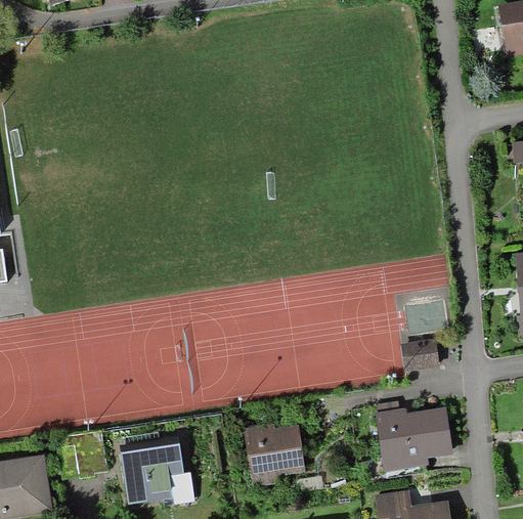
[(522,0),(500,4),(508,53),(522,50),(522,0)]
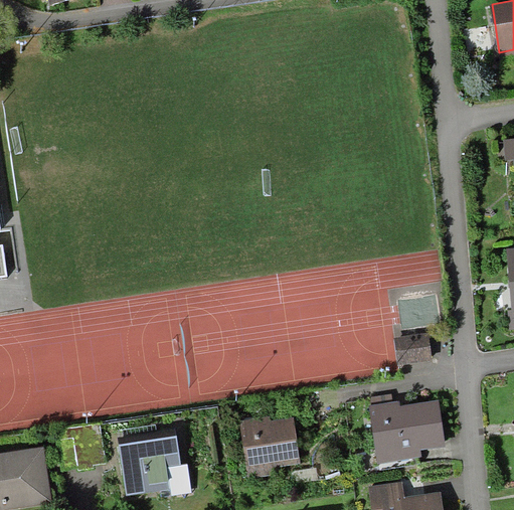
[(513,139),(505,140),(506,157),(513,157),(513,139)]
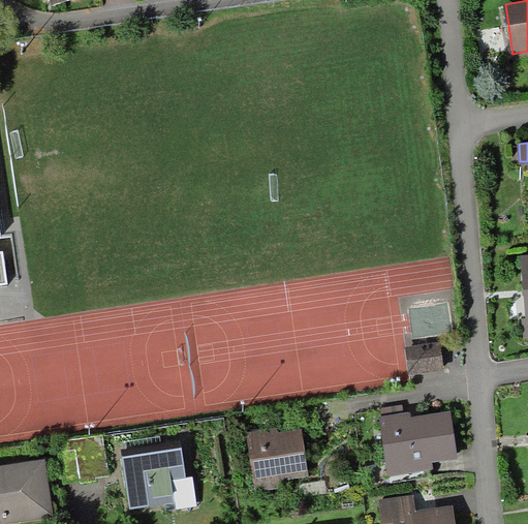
[(440,341),(410,344),(413,372),(443,369),(440,341)]
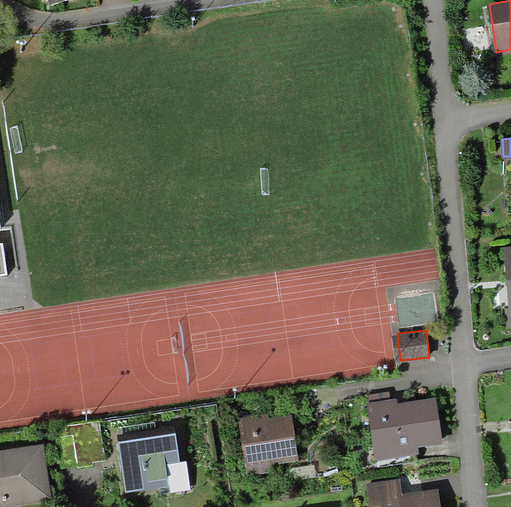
[(441,443),(435,397),(397,402),(397,398),(366,402),(374,459),(419,453),(418,446),(441,443)]
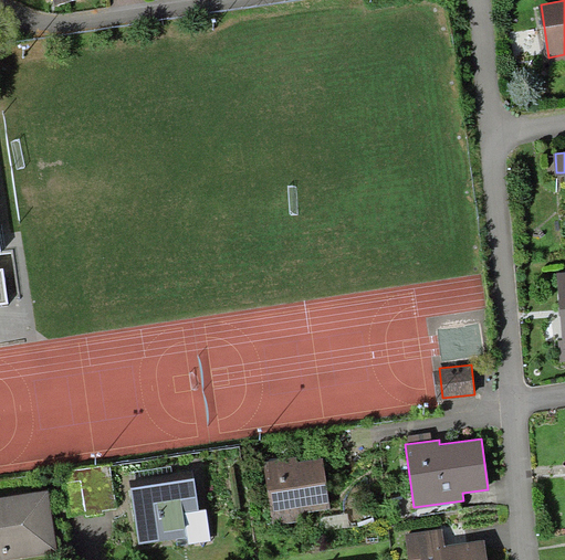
[(297,456),(263,461),(272,521),(300,517),(299,511),(328,507),(322,457),(299,461),(297,456)]
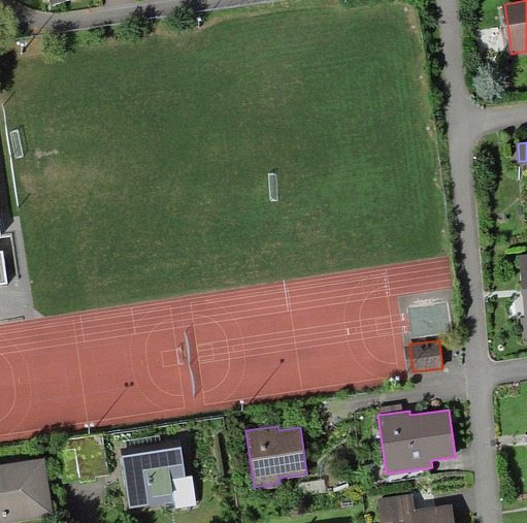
[(179,437),(123,445),(128,487),(185,481),(179,437)]
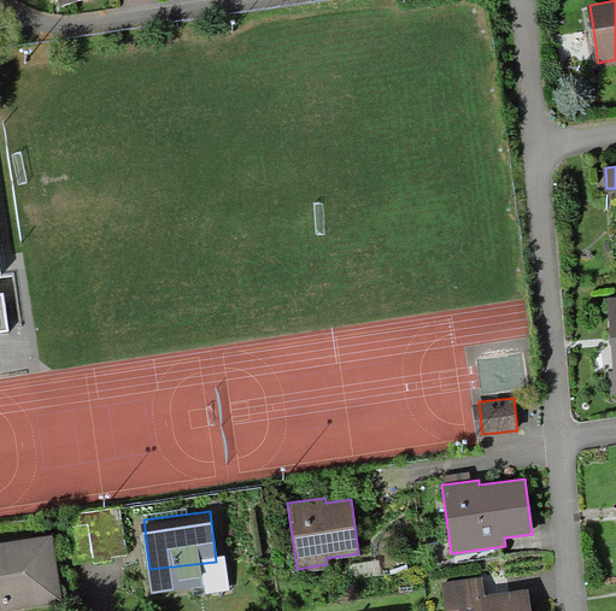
[(52,536),(0,542),(0,607),(60,600),(52,536)]
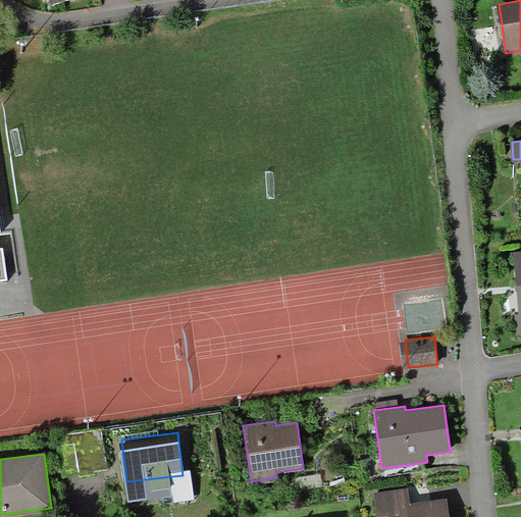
[(408,502),(406,486),(373,490),(376,516),(449,516),(447,497),(408,502)]
